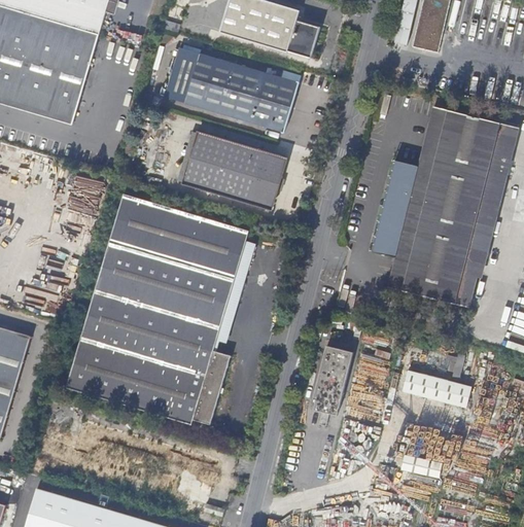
[(0,6),(97,35),(107,0),(0,0),(0,6)]
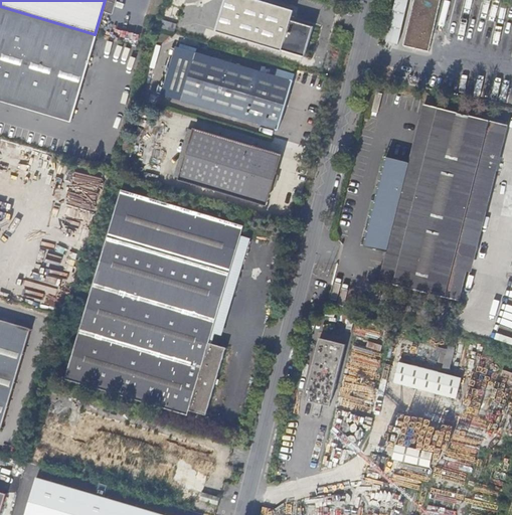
[(289,20),(292,12),(251,0),(223,0),(213,33),(279,53),(280,51),(303,58),(307,43),(312,27),(289,20)]
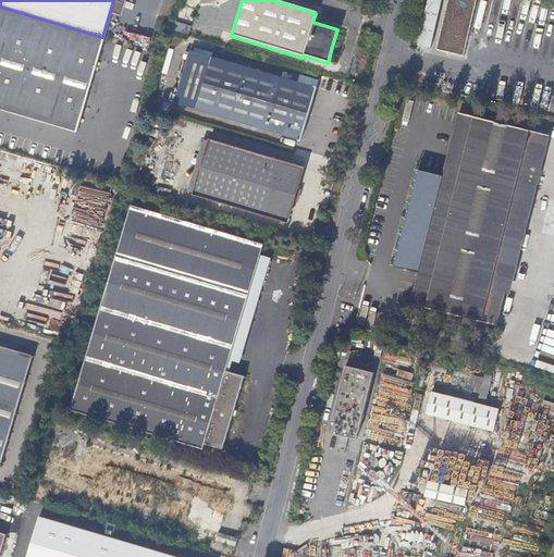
[(431,48),(440,0),(423,0),(416,45),(431,48)]
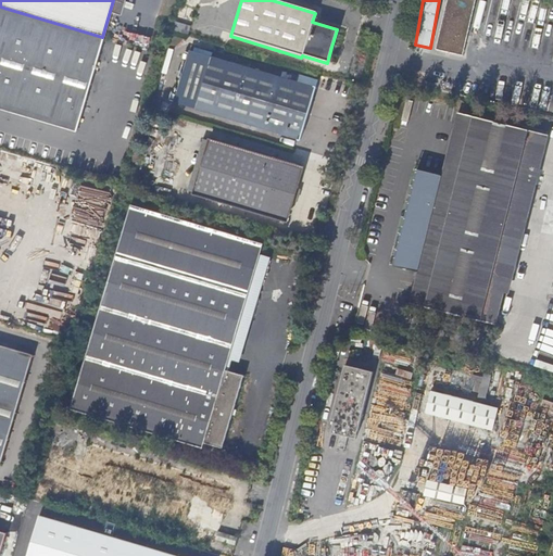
[(461,57),(474,0),(445,0),(434,50),(461,57)]
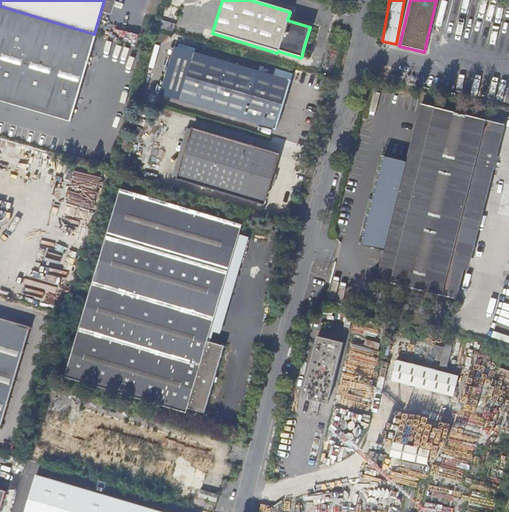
[(0,101),(68,122),(94,34),(0,6),(0,101)]
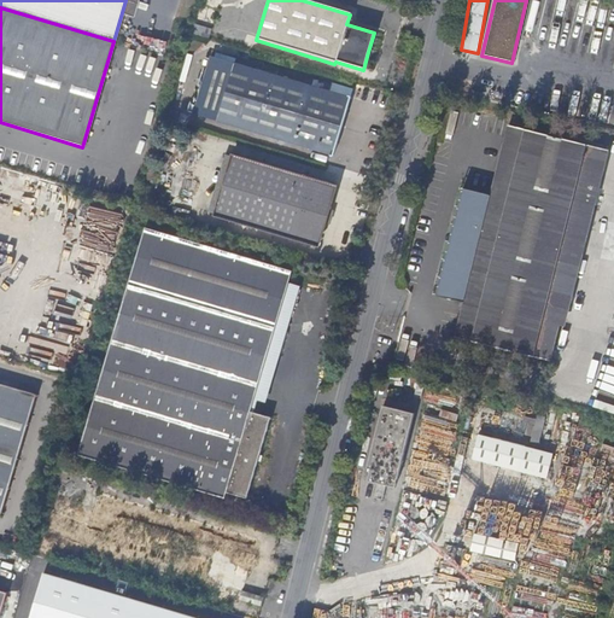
[(332,157),(350,99),(232,64),(215,122),(332,157)]
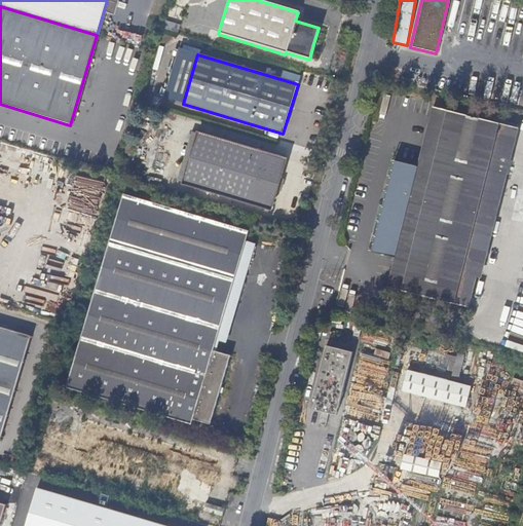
[(465,307),(511,127),(430,106),(415,165),(393,159),(369,251),(393,257),(385,287),(465,307)]
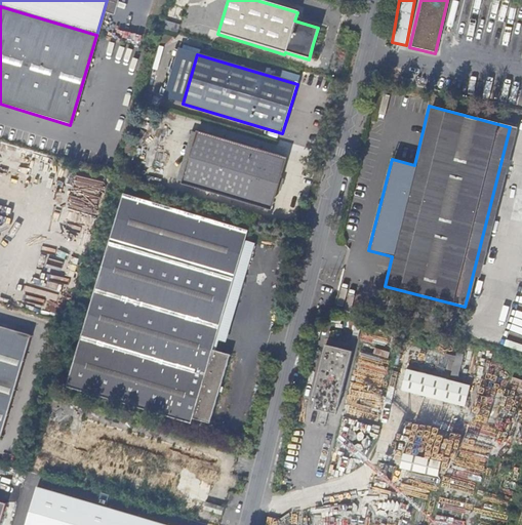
[(182,184),(197,133),(190,131),(175,182),(182,184)]
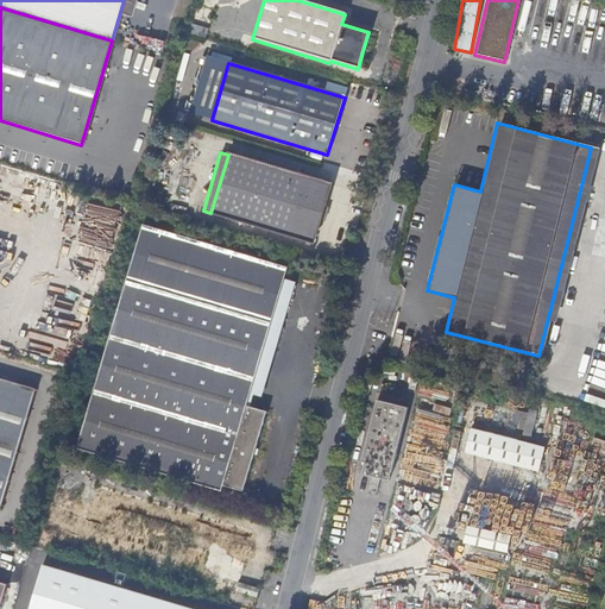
[(310,244),(328,186),(228,155),(210,213),(310,244)]
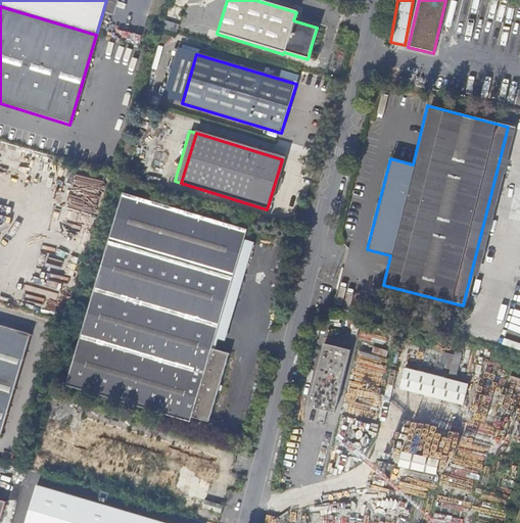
[(210,348),(219,319),(231,279),(245,229),(121,193),(64,386),(189,423),(190,417),(206,422),(218,383),(227,353),(210,348)]
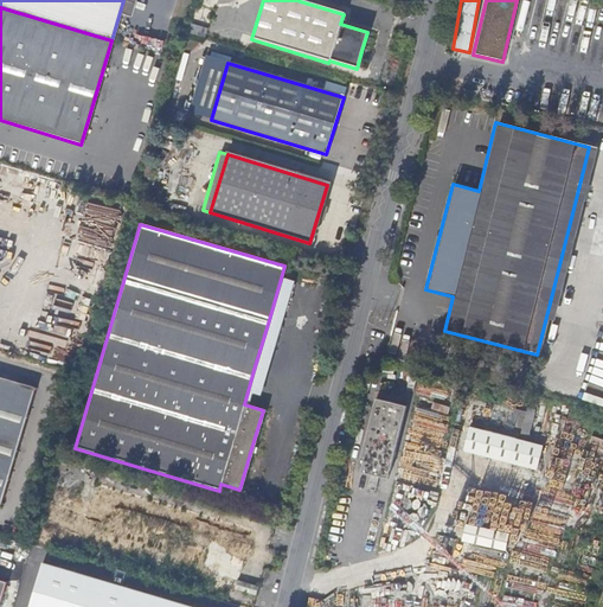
[(387,478),(405,406),(376,397),(359,460),(363,461),(360,471),(370,473),(369,480),(377,483),(378,475),(387,478)]
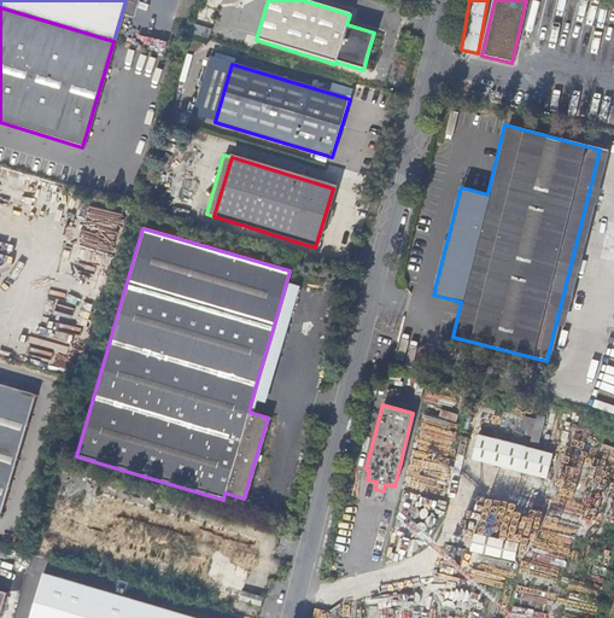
[(525,415),(522,436),(538,438),(541,417),(525,415)]
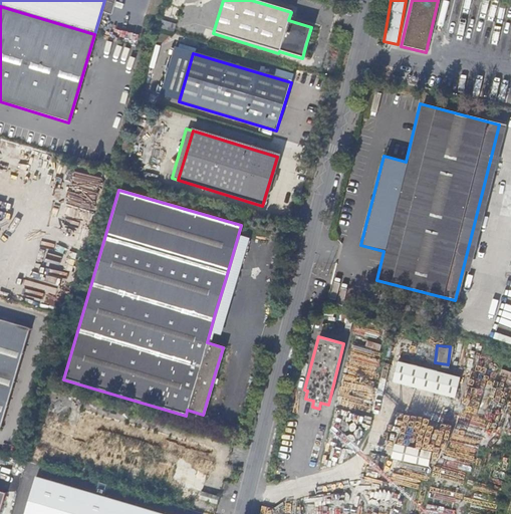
[(396,359),(391,381),(454,397),(459,374),(396,359)]
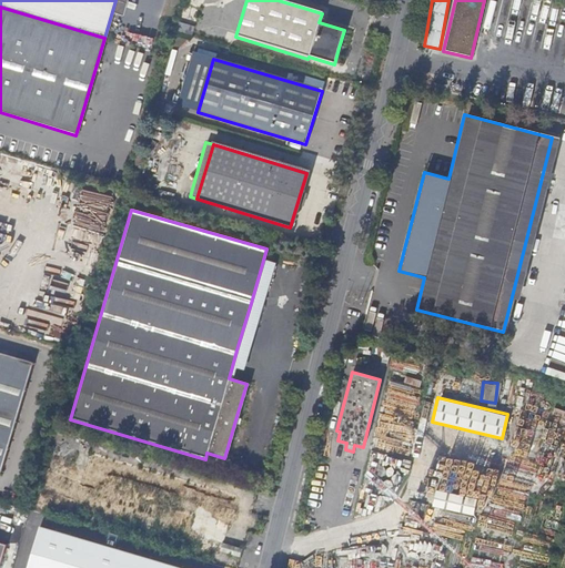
[(351,458),(353,452),(345,449),(343,456),(351,458)]
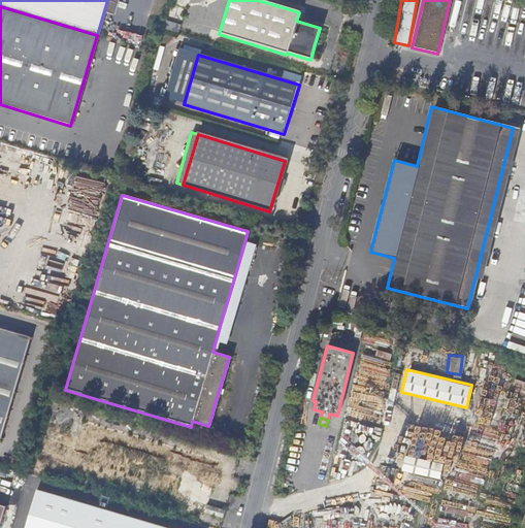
[(163,527),(79,503),(72,527),(163,527)]
